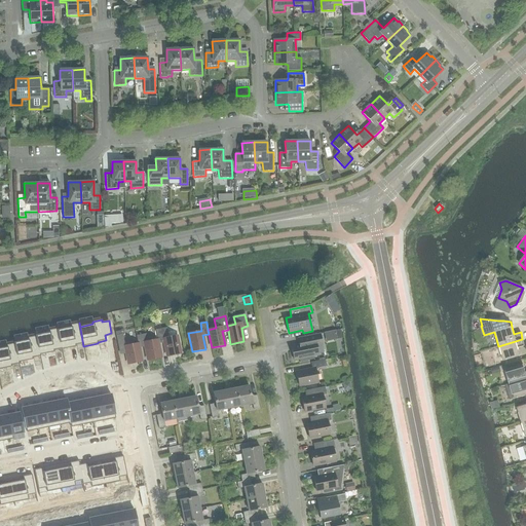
[(58,329),(62,349),(76,347),(75,345),(82,344),(83,346),(79,323),(70,325),(71,328),(59,330),(58,329)]
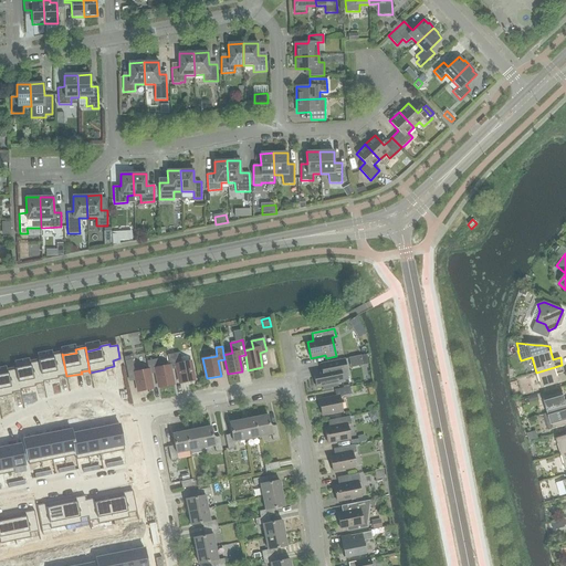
[(170,370),(177,369),(179,384),(194,380),(190,362),(181,363),(179,353),(167,355),(169,366),(170,370)]
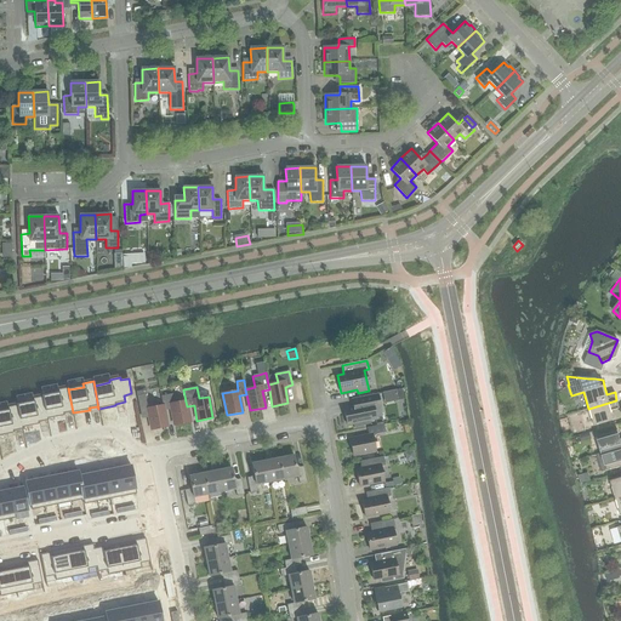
[(58,393),(43,396),(47,421),(49,421),(47,419),(64,416),(63,414),(72,412),(73,412),(68,388),(57,389),(58,393)]
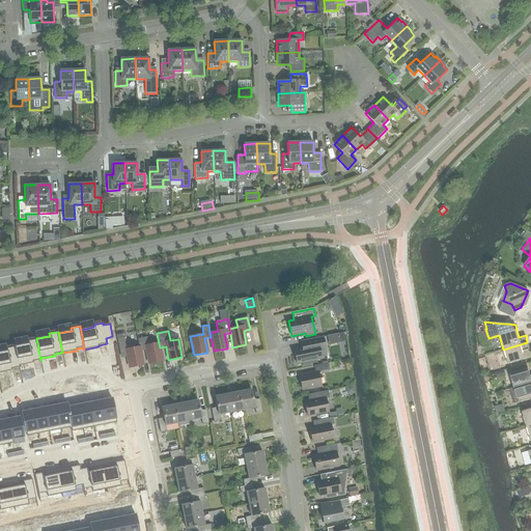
[(139,346),(127,350),(123,337),(122,338),(117,339),(120,355),(127,354),(130,368),(143,365),(140,352),(139,346)]
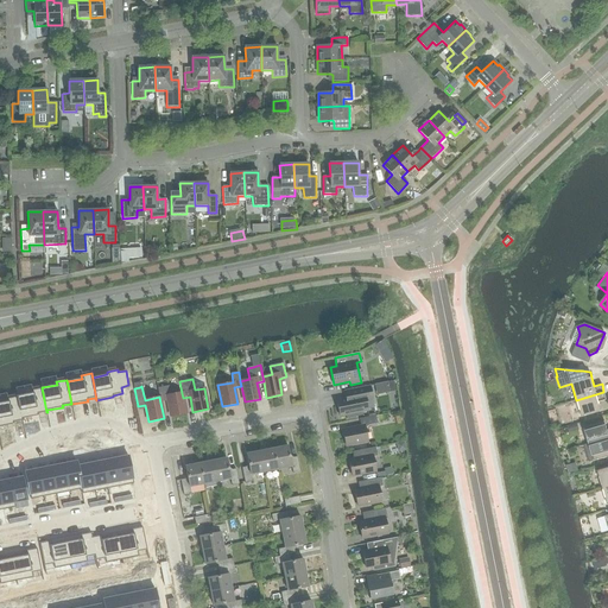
[(183,398),(182,393),(172,394),(171,386),(158,388),(159,397),(160,403),(168,400),(171,417),(187,413),(183,398)]
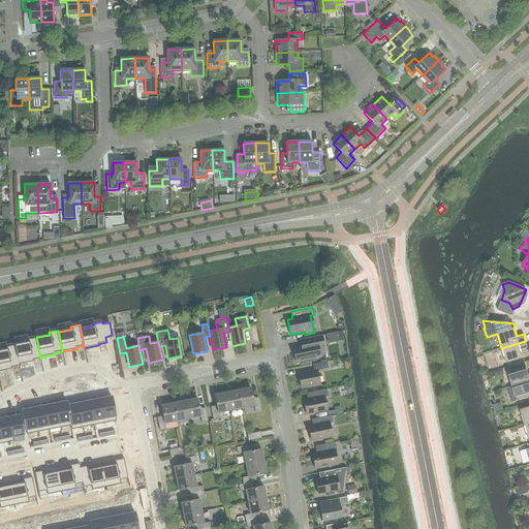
[(315,358),(320,356),(318,349),(324,348),(321,336),(303,339),(304,344),(301,345),(301,347),(292,348),(296,362),(301,361),(301,365),(316,362),(315,358)]
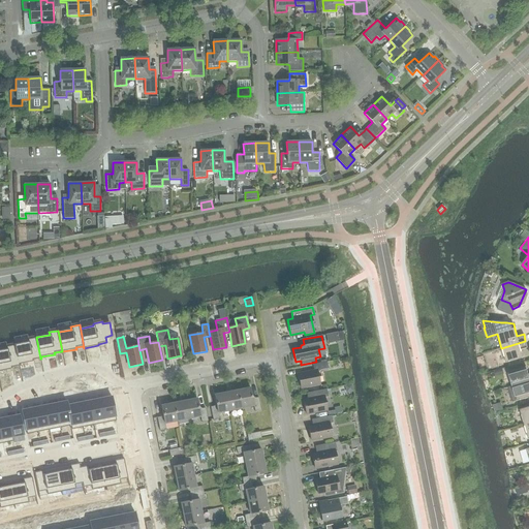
[(28,342),(14,344),(19,366),(20,366),(20,365),(33,362),(33,360),(40,359),(36,337),(35,337),(35,338),(28,340),(28,342)]
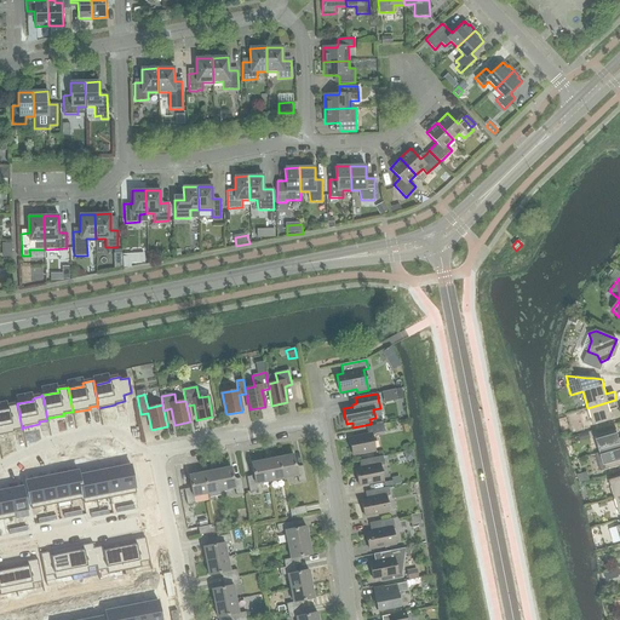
[(615,400),(587,408),(592,425),(613,419),(610,411),(618,408),(615,400)]
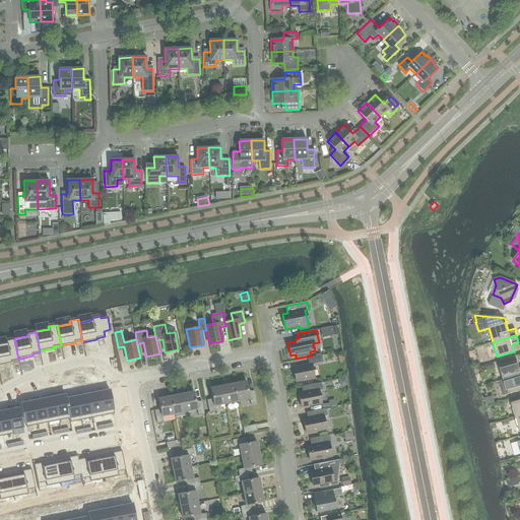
[(6,343),(0,344),(0,365),(11,363),(11,362),(18,360),(14,338),(14,339),(6,341),(6,343)]
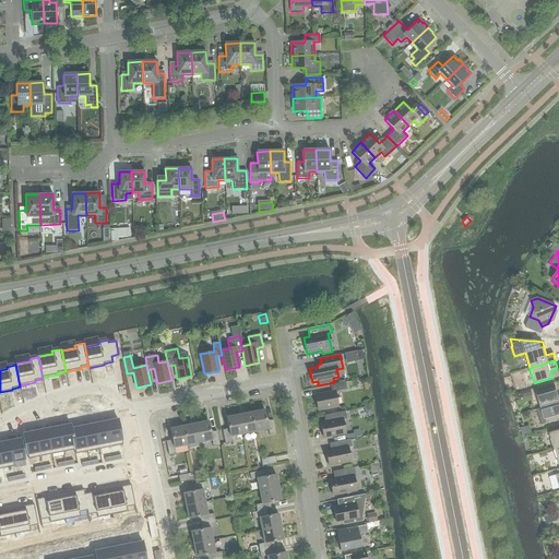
[(316,395),(318,411),(337,406),(335,392),(346,390),(345,382),(330,385),(332,392),(316,395)]
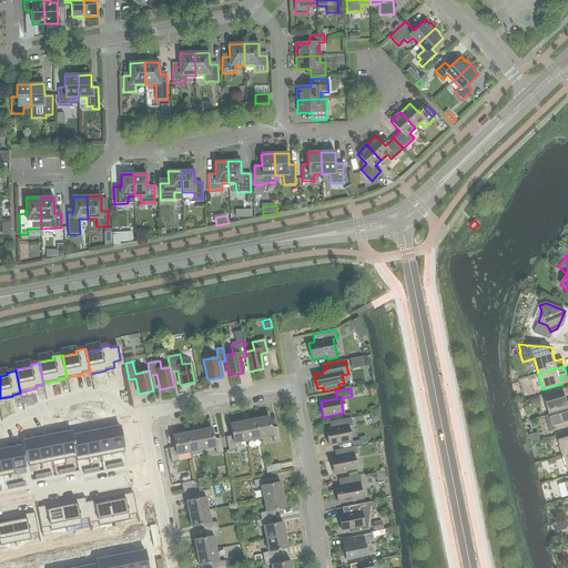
[(546,399),(550,415),(567,409),(567,401),(567,402),(565,394),(546,399)]
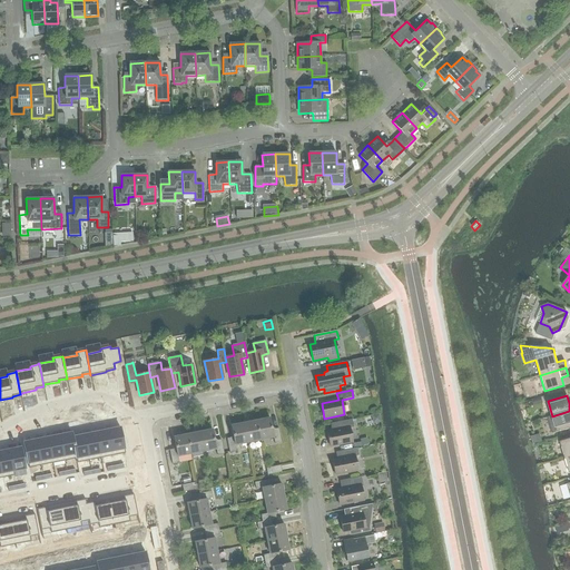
[(551,434),(557,432),(569,428),(569,411),(552,416),(552,418),(547,419),(551,434)]
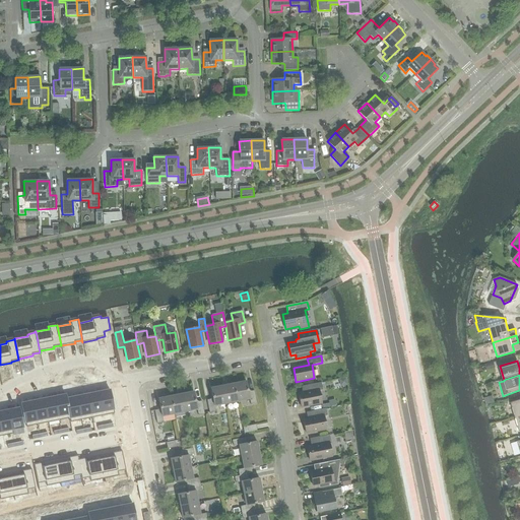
[(256,403),(254,391),(248,392),(246,381),(234,384),(238,401),(249,399),(250,405),(256,403)]
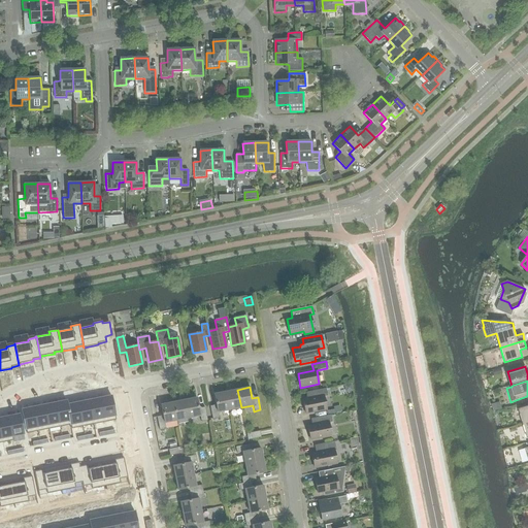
[(302,400),(305,414),(326,409),(324,397),(327,396),(326,389),(306,393),(307,399),(302,400)]
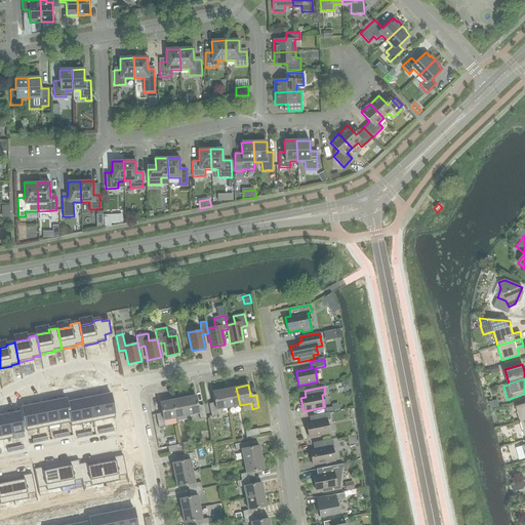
[(240,405),(236,388),(225,390),(228,408),(240,405)]
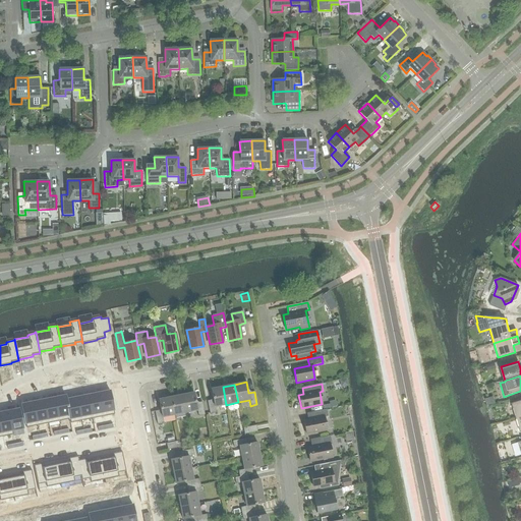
[(226,405),(223,387),(211,389),(213,400),(207,401),(210,414),(216,412),(215,407),(226,405)]
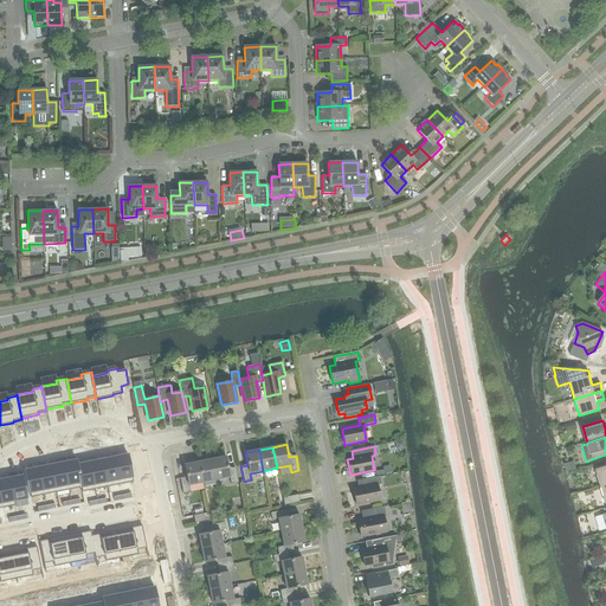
[(128,455),(115,457),(121,484),(133,482),(128,455)]
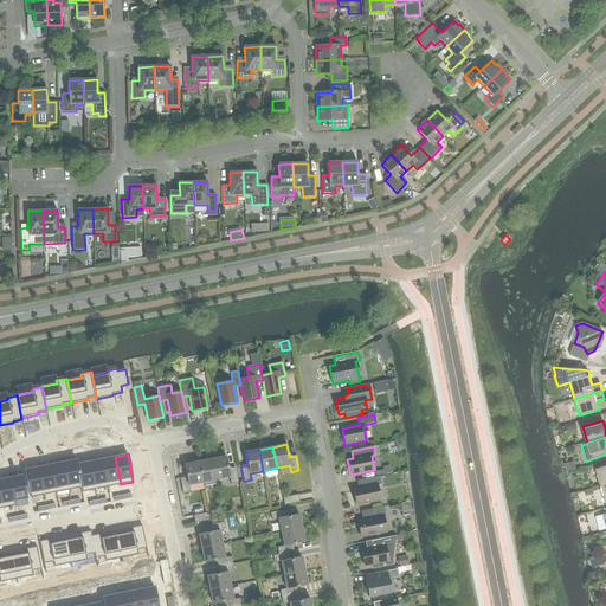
[(115,457),(102,459),(108,487),(121,484),(115,457)]
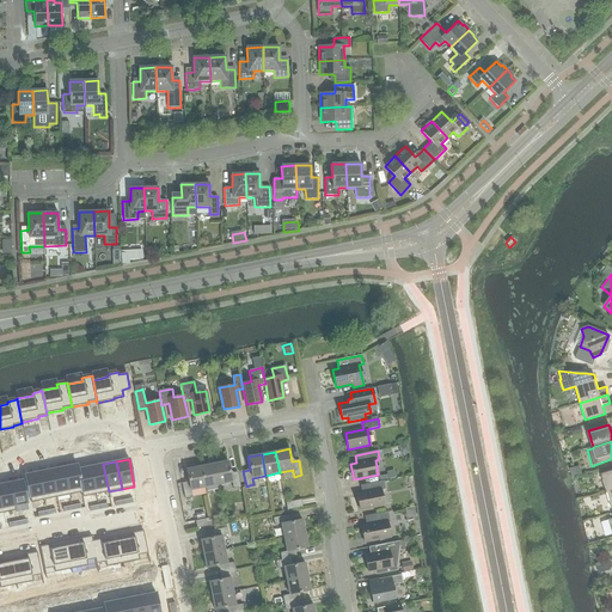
[(227,461),(214,464),(218,485),(232,482),(233,489),(240,488),(237,472),(231,473),(227,461)]
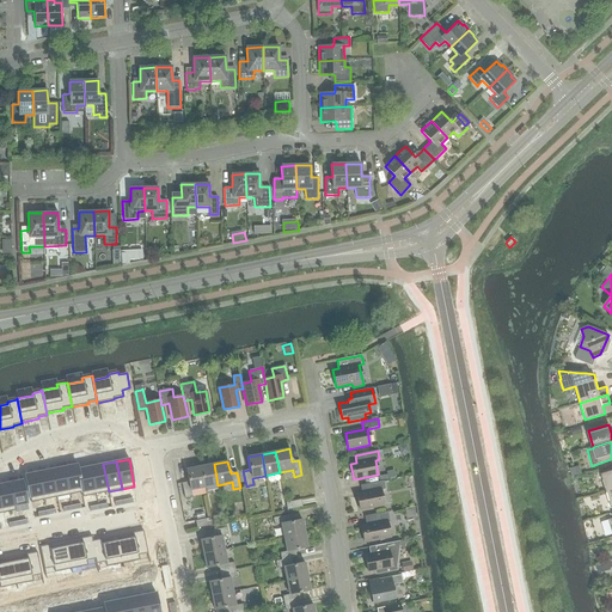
[(103,464),(91,467),(96,495),(109,491),(103,464)]
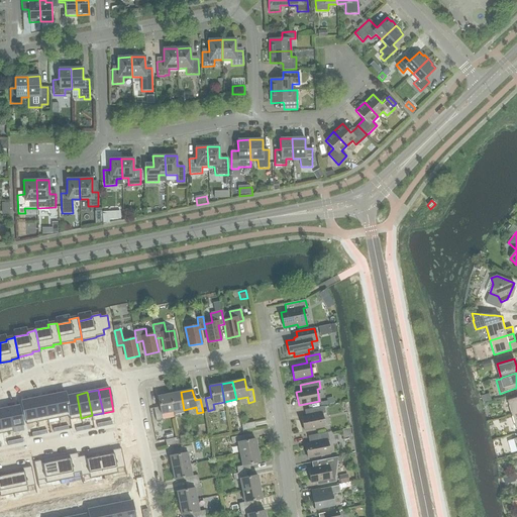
[(184,410),(181,392),(169,394),(173,412),(184,410)]
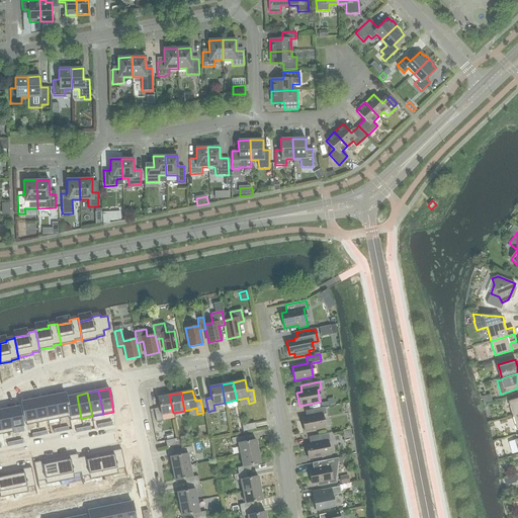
[(65,394),(55,396),(59,419),(69,417),(70,417),(66,398),(65,394)]
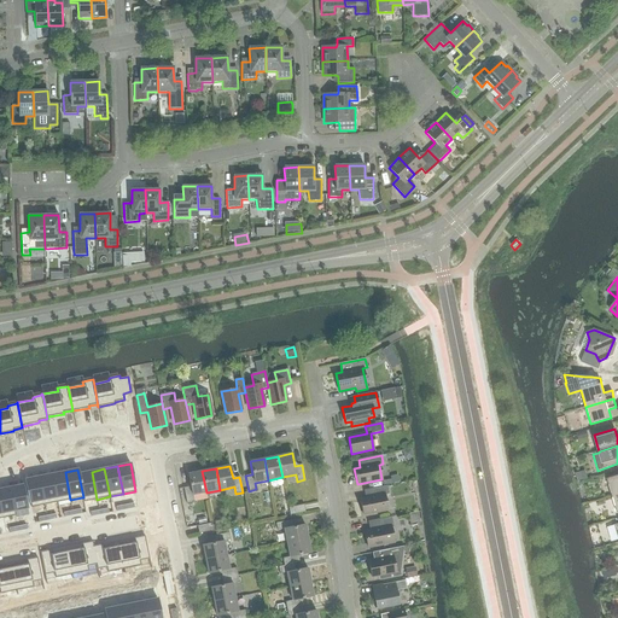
[(207,493),(202,471),(188,474),(191,487),(184,488),(186,503),(194,502),(192,495),(207,493)]
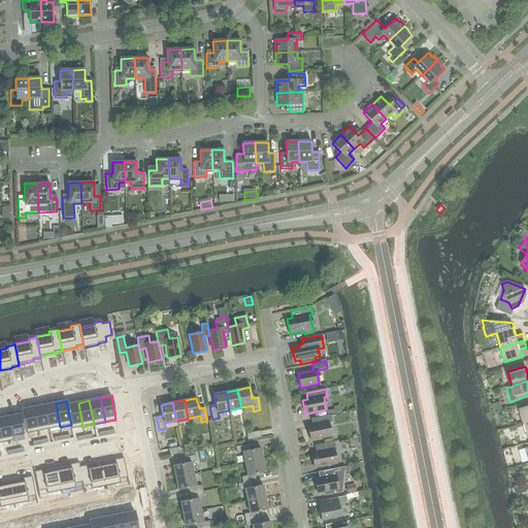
[(56,403),(44,405),(48,429),(60,427),(56,403)]
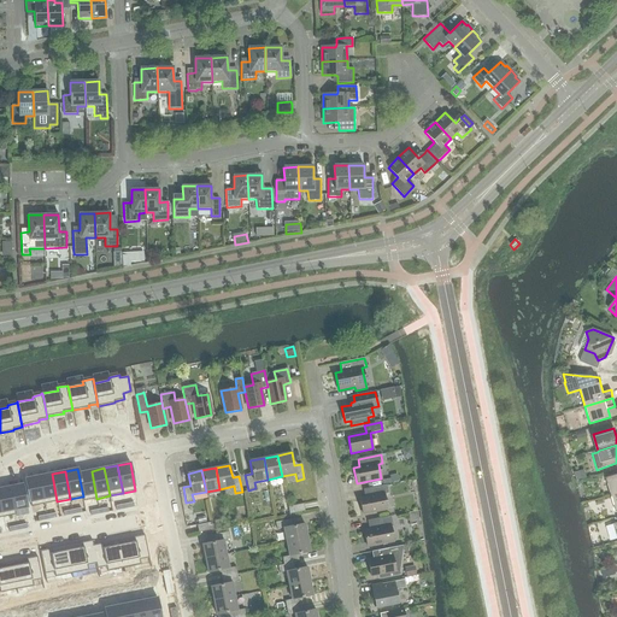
[(78,474),(83,497),(82,497),(83,501),(97,499),(92,471),(78,474)]
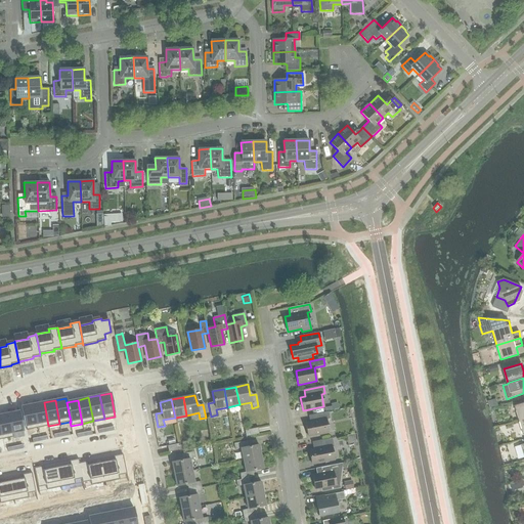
[(44,402),(33,404),(38,428),(48,426),(44,402)]
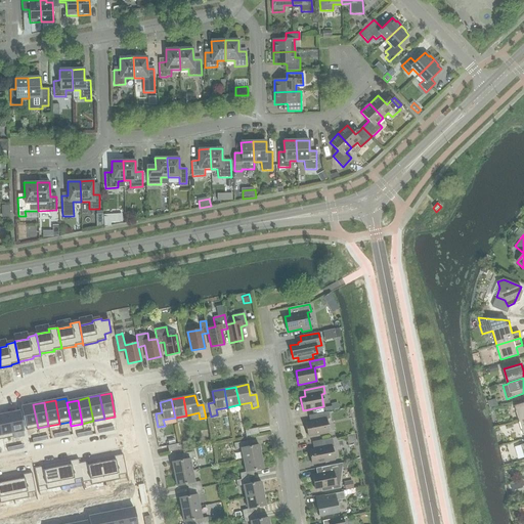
[(523,402),(515,406),(519,421),(523,419),(523,402)]
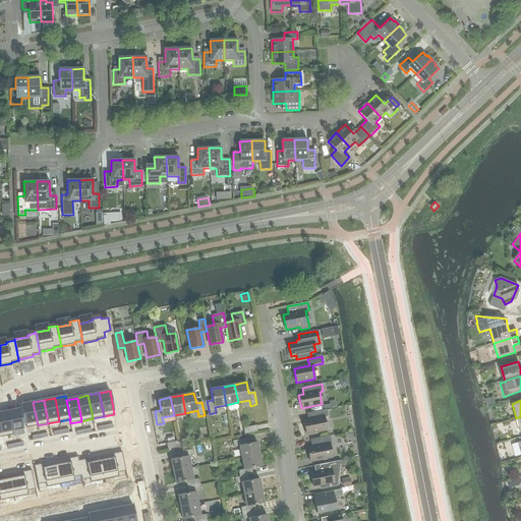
[(324,410),(326,409),(330,408),(337,407),(335,401),(329,402),(329,404),(323,406),(324,410)]
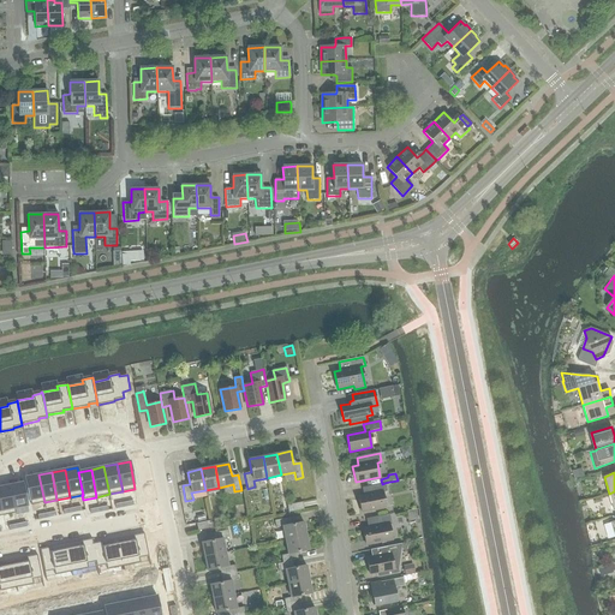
[(39,475),(25,477),(27,484),(31,506),(45,502),(39,475)]
